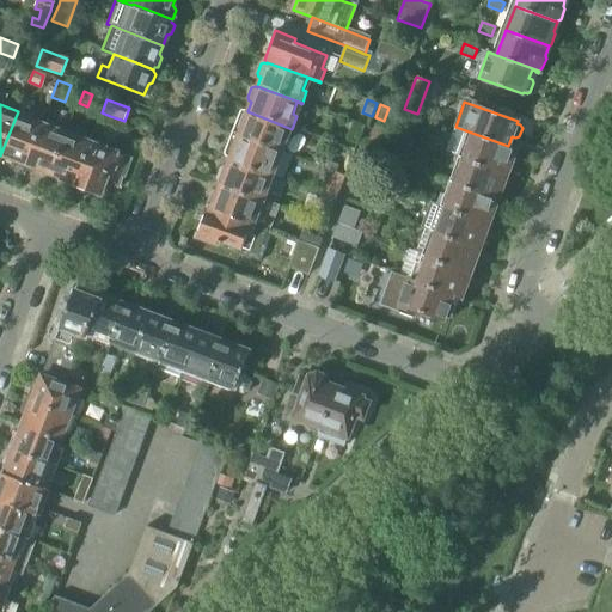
[(237,135),(238,136),(283,153),(292,129),(248,111),(243,110),(240,111),(236,121),(237,124),(242,126),(239,134),(238,133),(236,134),(237,135)]
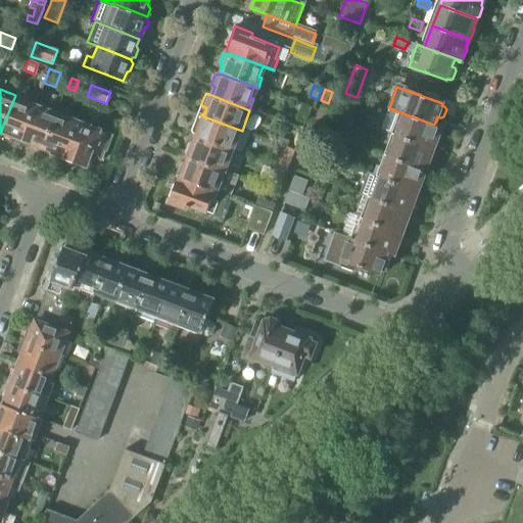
[(0,133),(0,134),(20,143),(36,103),(15,95),(0,133)]
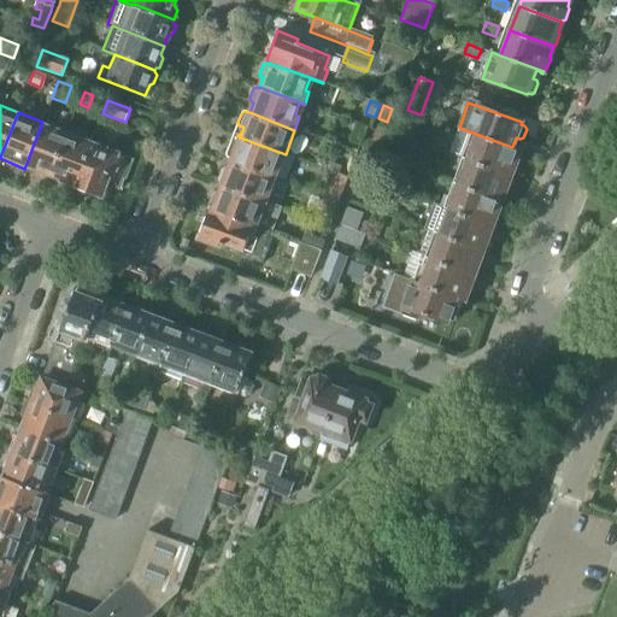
[(24,169),(50,178),(68,131),(42,122),(24,169)]
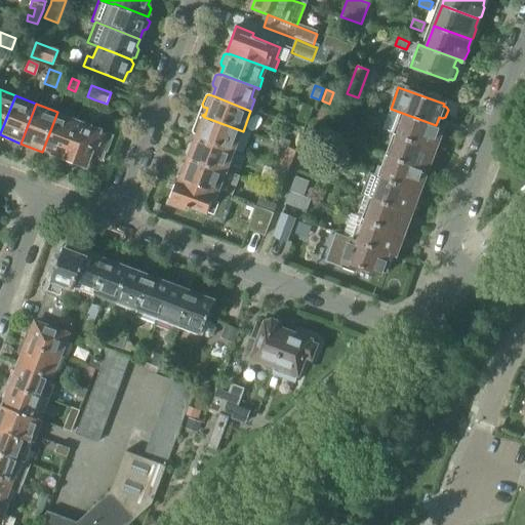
[(297,120),(305,123),(311,108),(303,105),(297,120)]
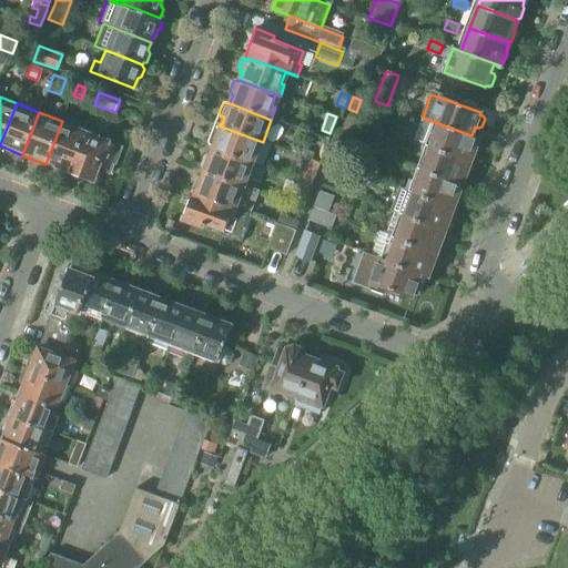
[(341,133),(351,135),(353,130),(355,130),(358,120),(347,115),(341,133)]
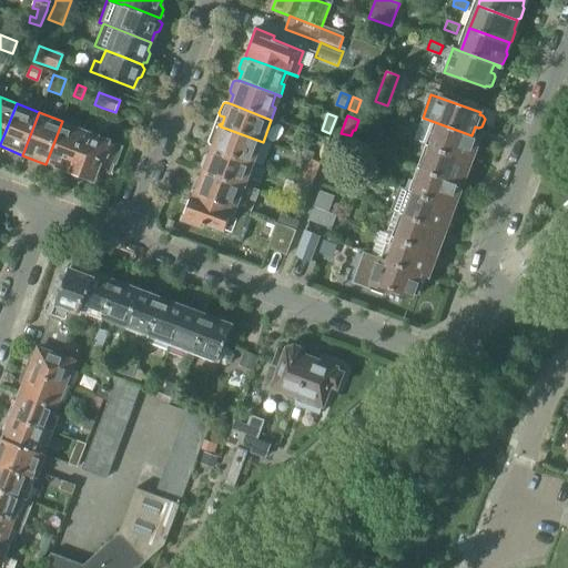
[(414,141),(429,148),(469,162),(473,153),(475,152),(478,143),(477,140),(478,137),(476,135),(476,137),(472,135),(423,118),(414,141)]
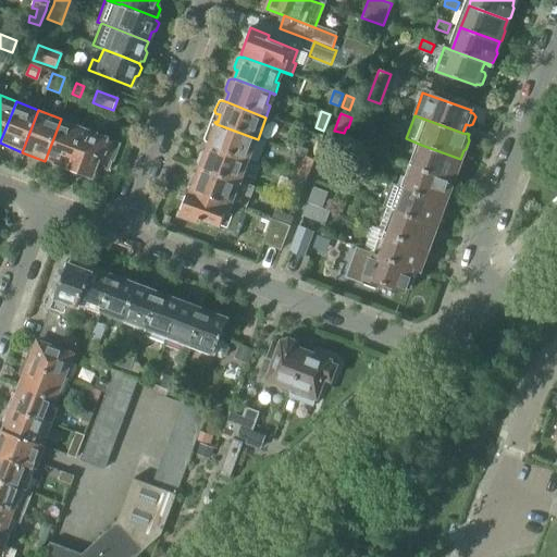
[(45,161),(67,169),(83,127),(61,119),(45,161)]
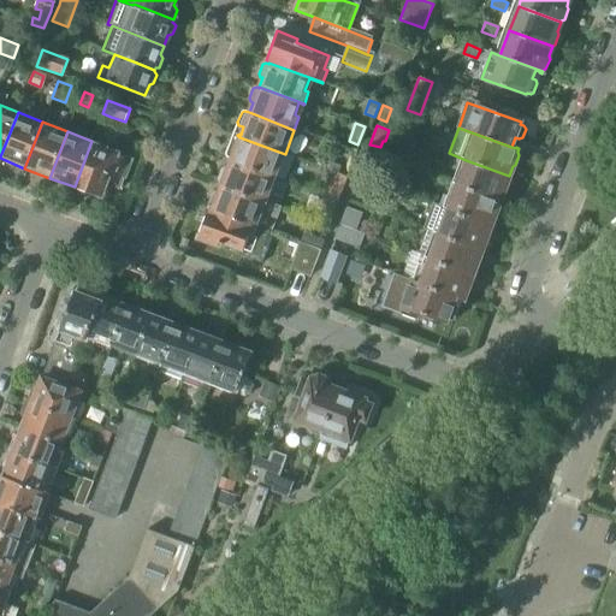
[(231,159),(230,161),(276,178),(285,154),(240,137),(237,144),(232,143),(229,144),(225,154),(226,158),(231,159)]
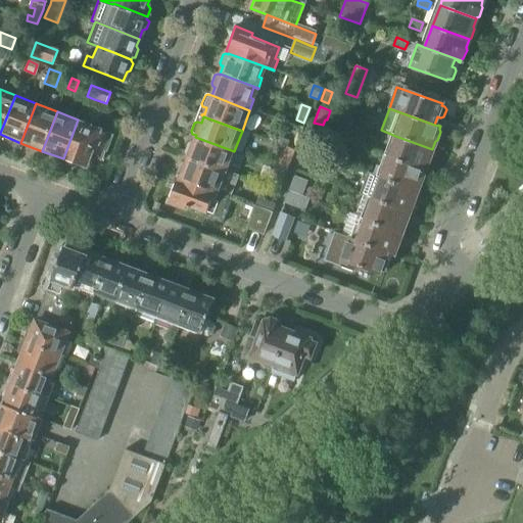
[(78,120),(63,158),(84,167),(92,147),(105,152),(111,137),(98,131),(99,128),(78,120)]
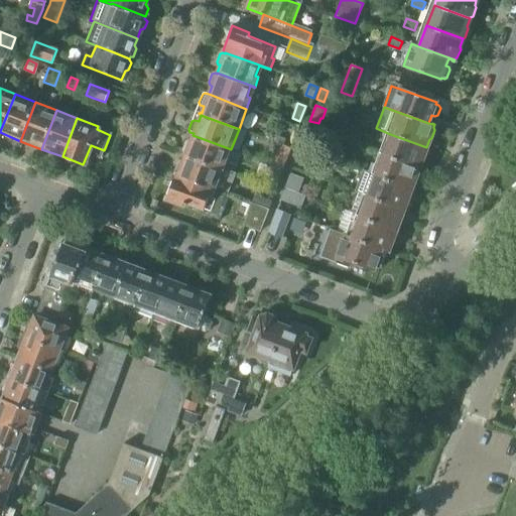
[(306,126),(302,137),(317,143),(321,132),(306,126)]
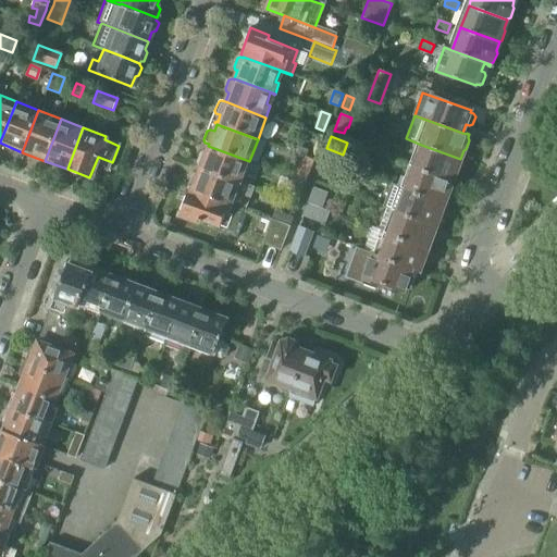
[(421,145),(412,168),(452,182),(455,172),(458,172),(461,162),(460,160),(460,159),(421,145)]
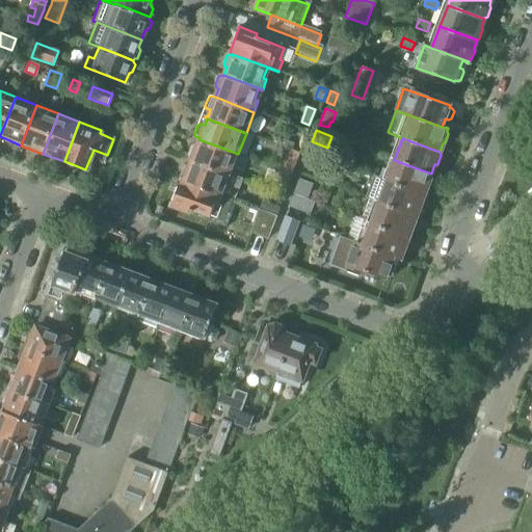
[(191,159),(191,160),(242,180),(242,179),(230,175),(238,154),(198,139),(196,147),(193,145),(191,147),(188,155),(189,158),(191,159)]
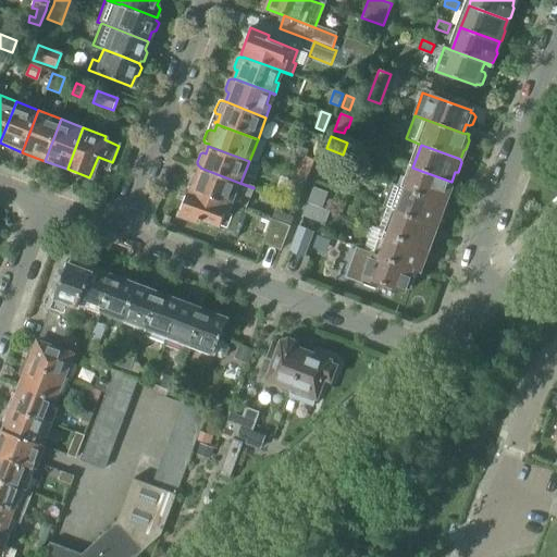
[(302,156),(294,178),(305,183),(313,160),(302,156)]
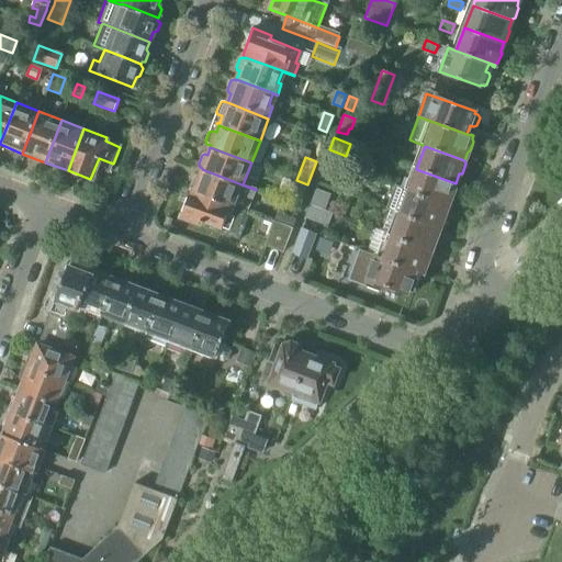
[(325,160),(322,170),(323,170),(321,177),(334,182),(335,177),(341,179),(346,168),(325,160)]
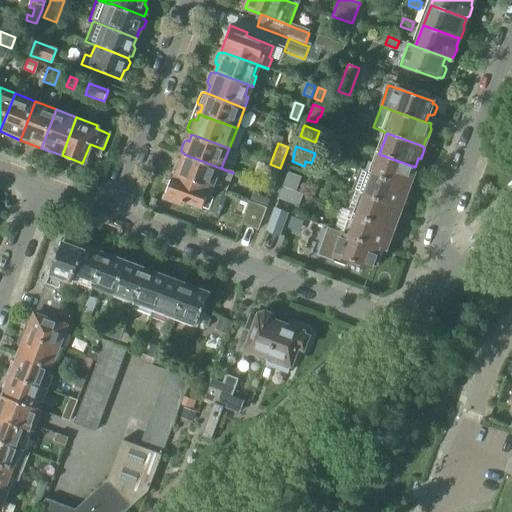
[(176,174),(222,192),(225,193),(233,173),(184,154),(181,161),(178,160),(176,162),(173,170),(174,173),(176,174)]
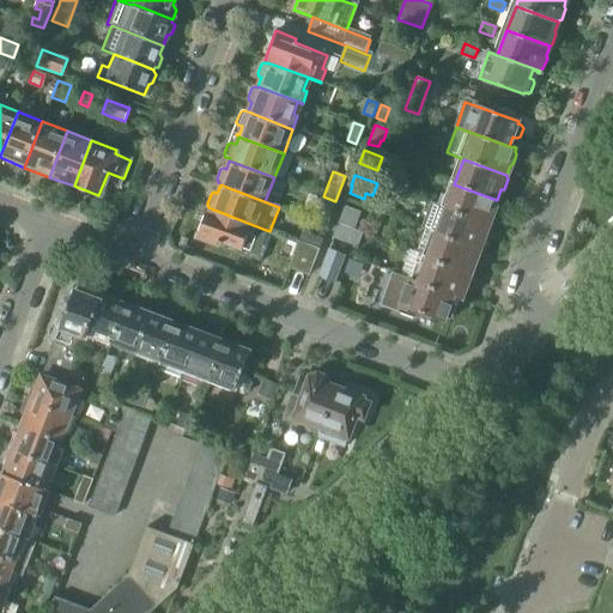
[(439,195),(436,205),(489,224),(491,214),(495,213),(498,204),(497,200),(454,184),(449,198),(439,195)]
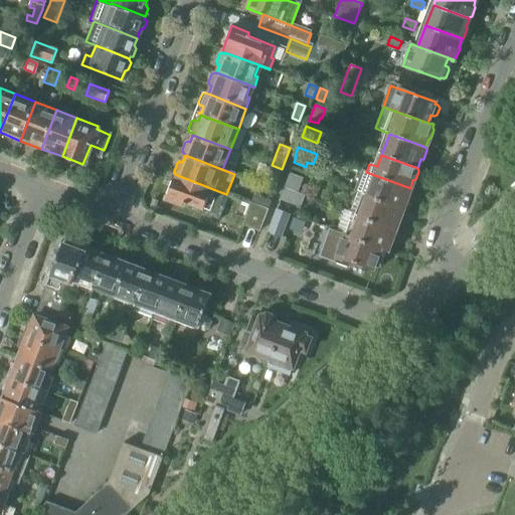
[(282,169),(272,165),(264,185),(275,189),(282,169)]
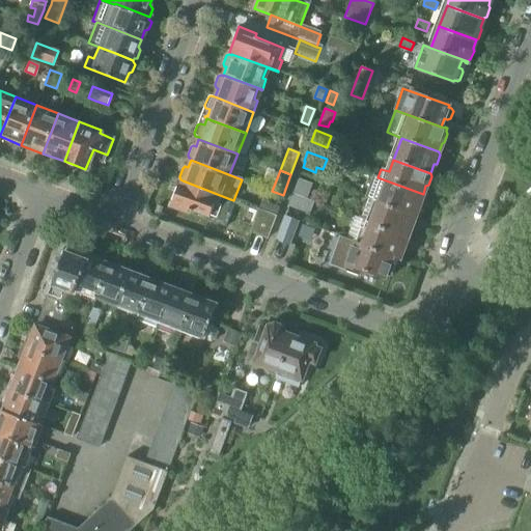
[(365,197),(368,198),(415,216),(415,214),(418,213),(421,204),(420,201),(423,194),(378,177),(372,175),(365,197)]
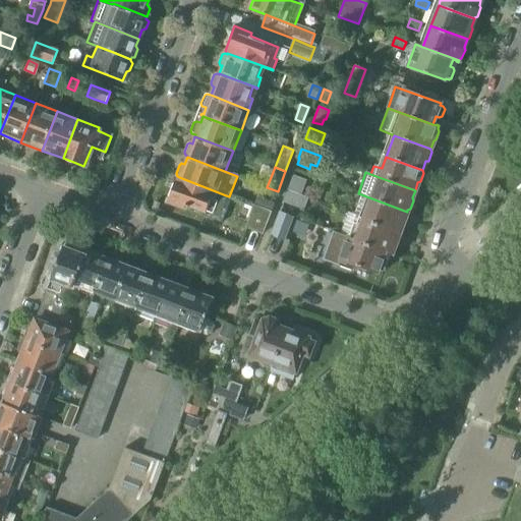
[(287,190),(286,191),(307,199),(308,197),(300,195),(306,180),(292,175),(287,190)]
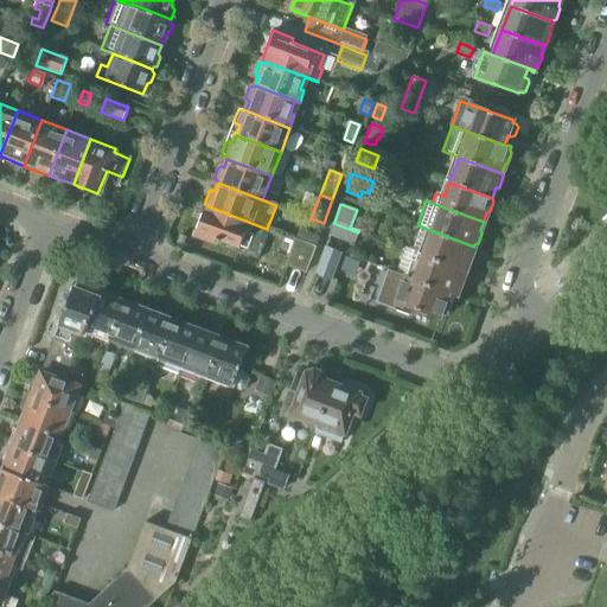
[(263,228),(209,206),(205,205),(195,235),(215,243),(216,238),(221,241),(249,251),(254,237),(259,240),(263,228)]
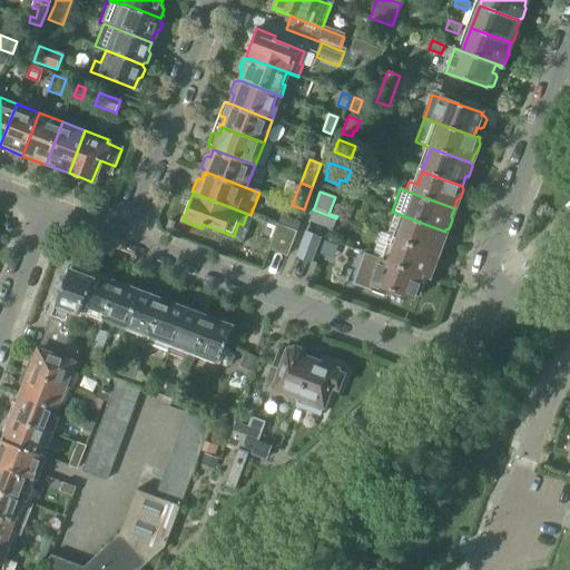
[(336,218),(313,209),(310,220),(332,229),(336,218)]
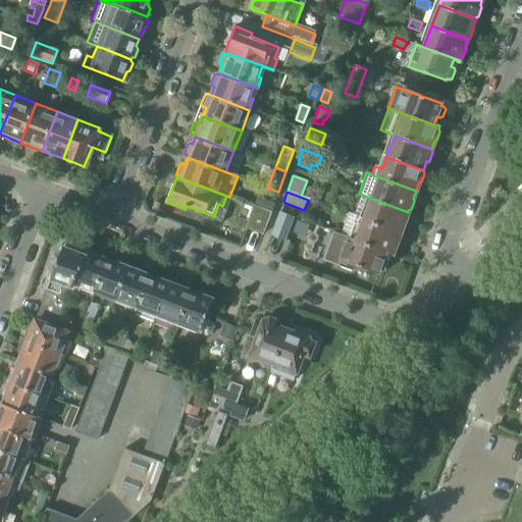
[(349,214),(349,215),(400,233),(401,231),(403,230),(406,222),(405,219),(408,212),(362,195),(359,203),(368,207),(363,220),(349,214)]
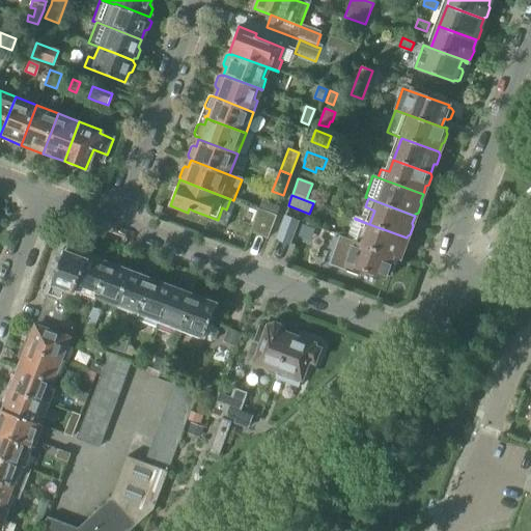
[(262,202),(259,211),(275,217),(278,208),(262,202)]
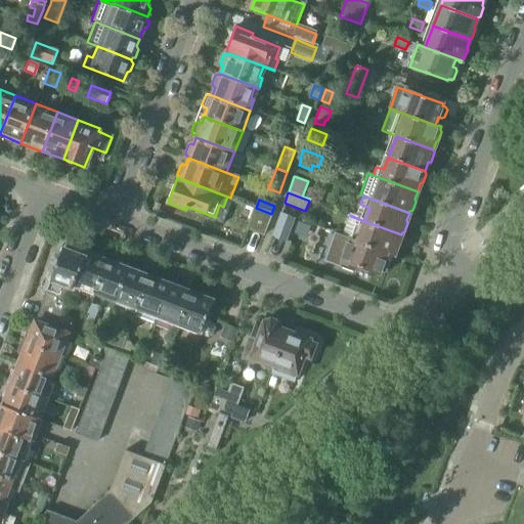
[(271,214),(256,208),(245,203),(235,224),(263,235),(271,214)]
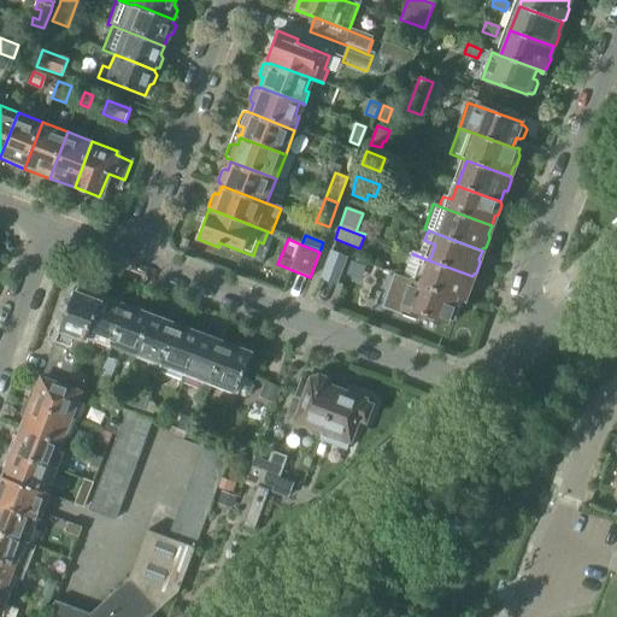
[(330,251),(321,277),(336,283),(346,257),(330,251)]
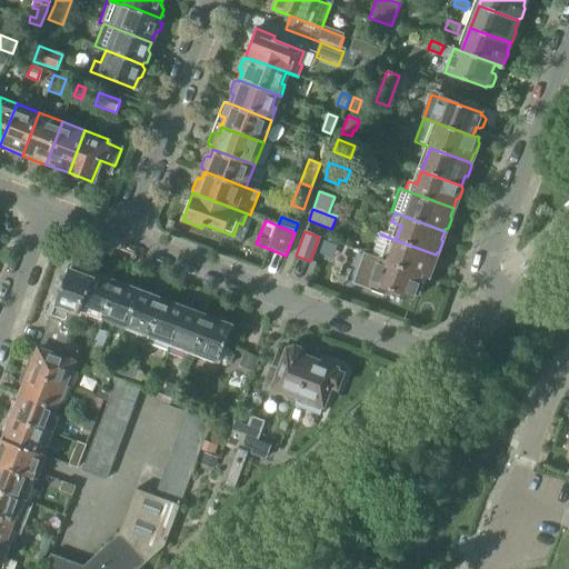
[(380,235),(371,256),(421,275),(425,276),(425,277),(427,277),(428,275),(430,275),(435,265),(433,261),(436,255),(380,235)]
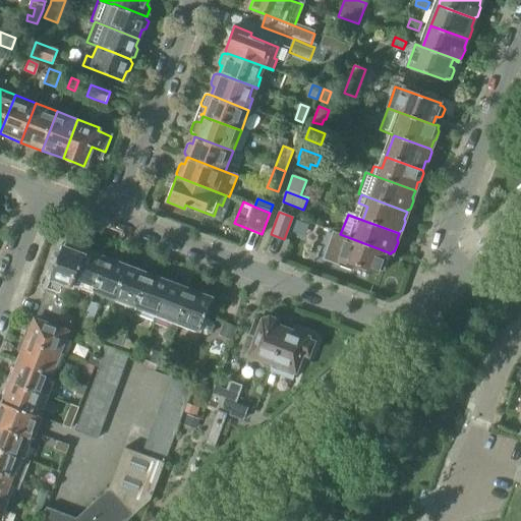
[(386,251),(340,234),(337,242),(345,245),(338,266),(353,271),(355,265),(378,273),(378,271),(382,273),(384,271),(387,263),(386,261),(383,258),(386,251)]
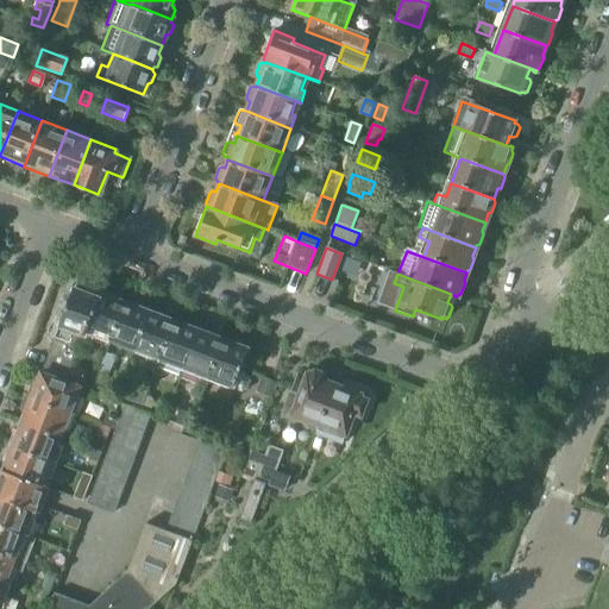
[(82,339),(85,334),(99,295),(77,287),(76,290),(73,289),(68,305),(64,303),(51,337),(55,338),(44,368),(81,382),(86,371),(71,366),(82,339)]
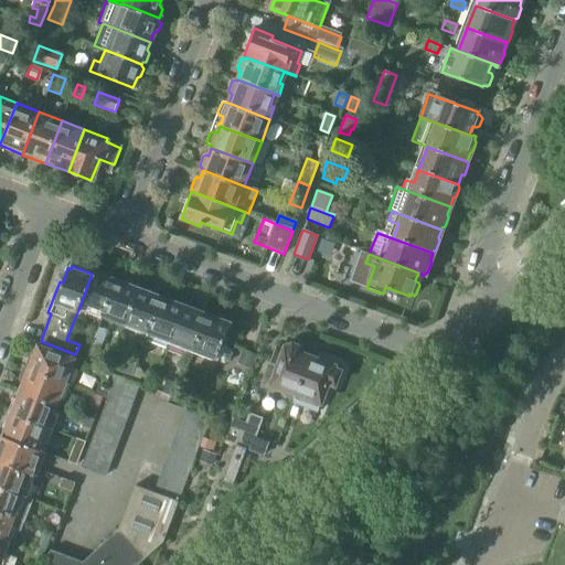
[(78,310),(100,319),(115,281),(106,278),(105,275),(97,272),(95,274),(92,273),(92,274),(78,310)]
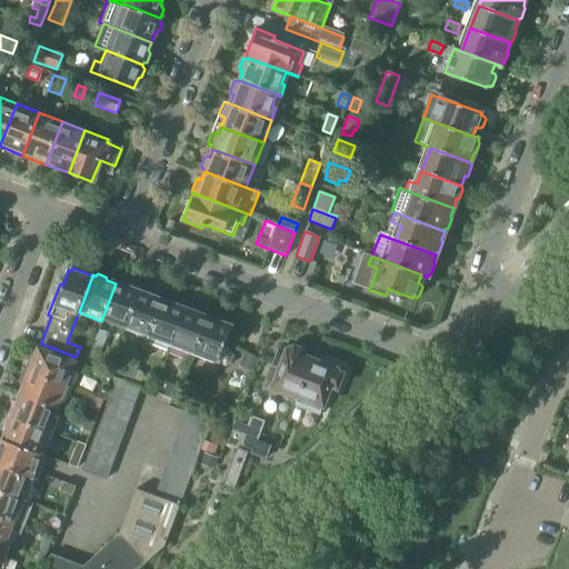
[(101,321),(125,329),(138,292),(137,288),(129,285),(126,287),(123,287),(116,283),(101,321)]
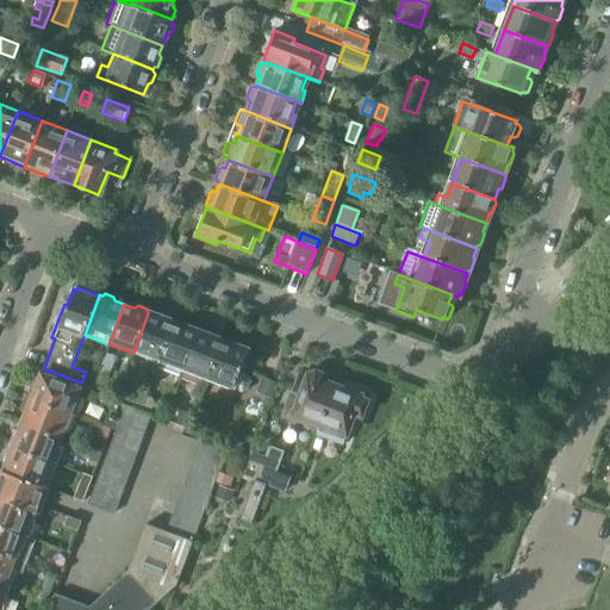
[(154,372),(157,362),(173,323),(163,319),(162,315),(153,311),(150,313),(148,313),(134,353),(147,359),(143,368),(154,372)]
